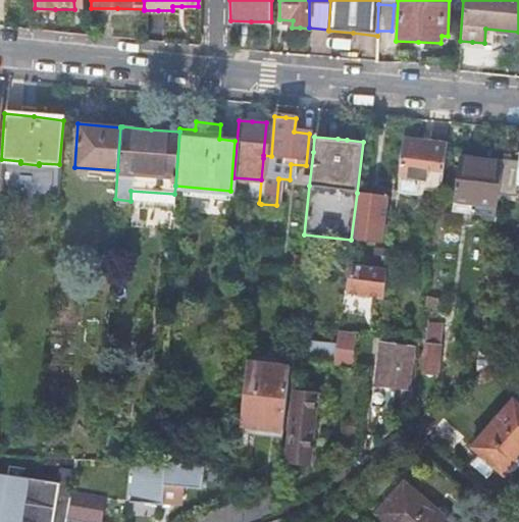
[(425,170),(442,172),(446,144),(423,142),(402,140),(395,195),(415,198),(417,180),(424,181),(425,170)]
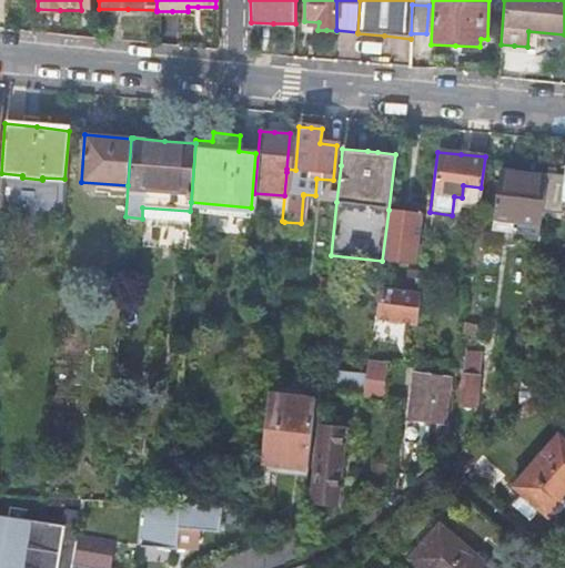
[(563,173),(546,171),(546,176),(542,211),(561,213),(563,199),(564,199),(564,161),(564,162),(563,173)]
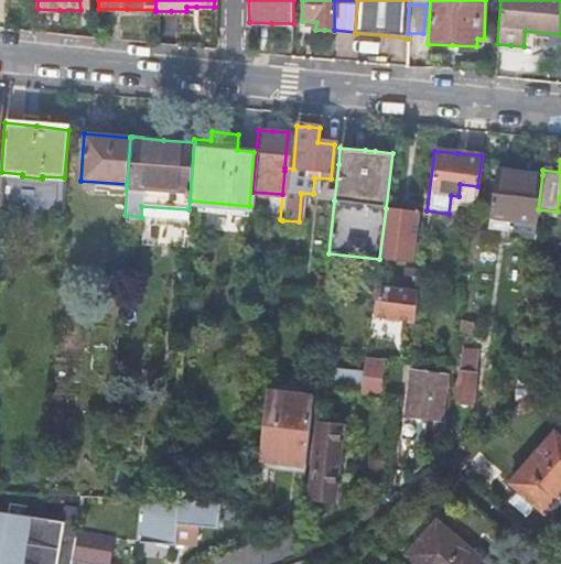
[(538,209),(542,175),(518,173),(495,171),(489,217),(536,221),(538,209)]
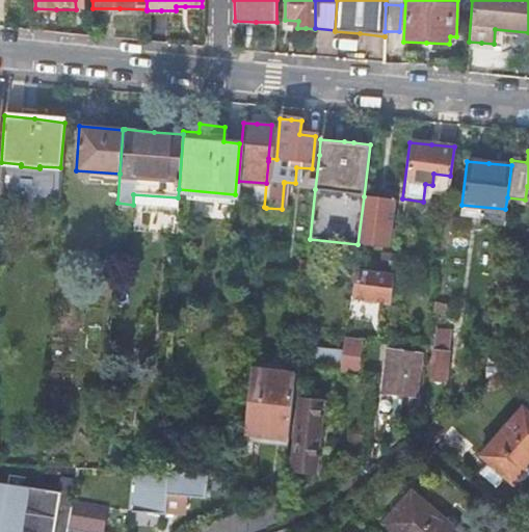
[(364,196),(358,244),(389,247),(395,195),(392,191),(378,189),(375,192),(374,198),(364,196)]
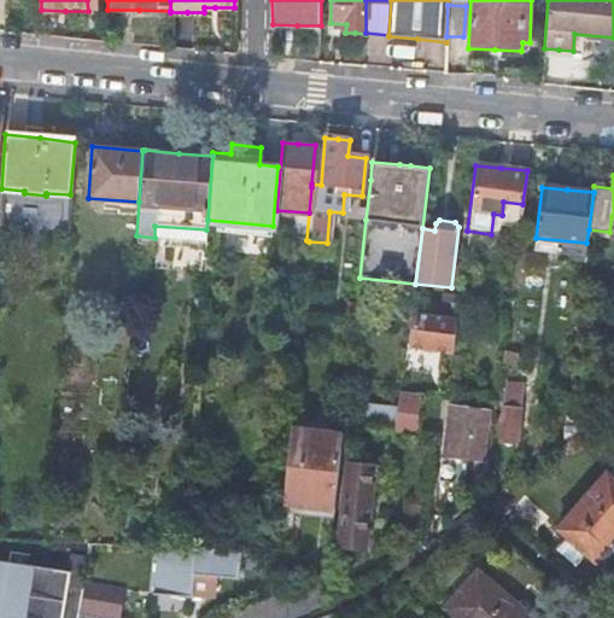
[(206,229),(155,226),(155,238),(205,242),(206,229)]
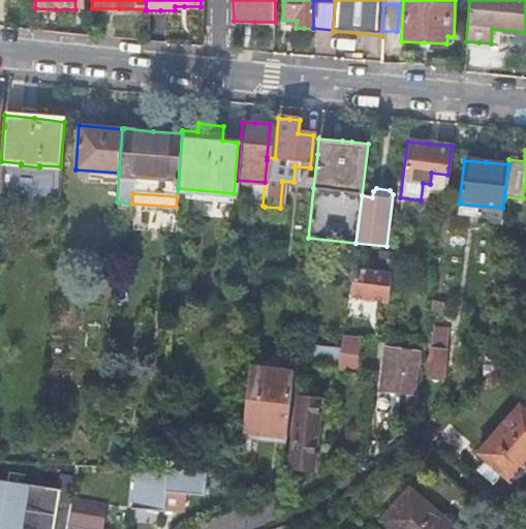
[(361,269),(354,269),(353,281),(351,299),(369,301),(387,303),(391,272),(361,269)]
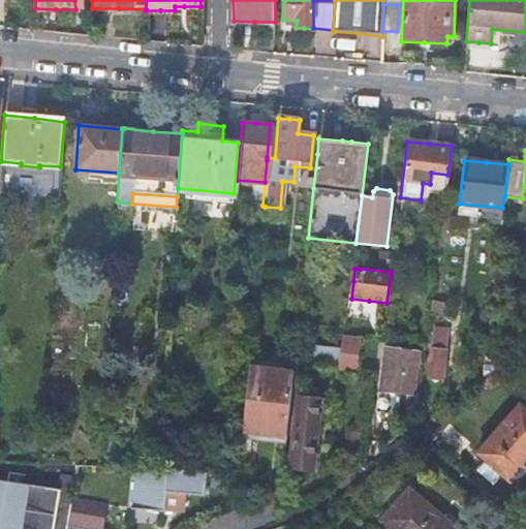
[(354,373),(359,338),(344,336),(340,369),(340,371),(341,371),(354,373)]
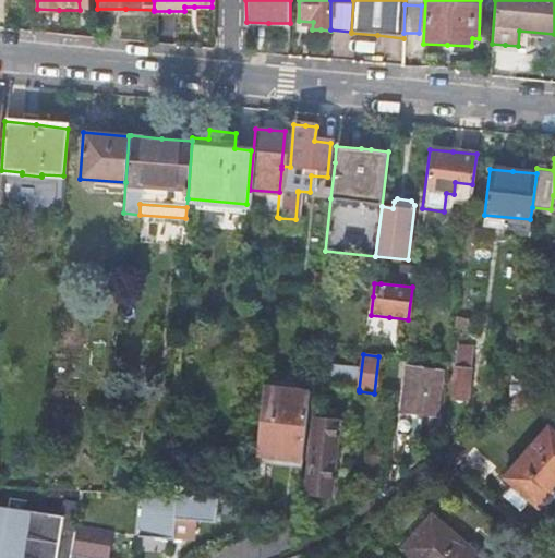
[(465,402),(470,355),(454,354),(449,400),(465,402)]
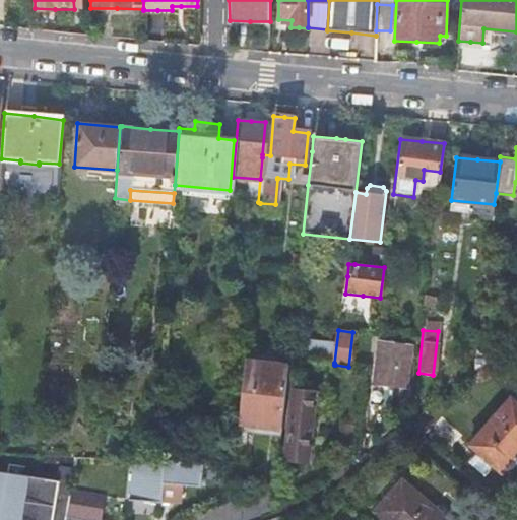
[(395,344),(397,334),(379,331),(378,341),(395,344)]
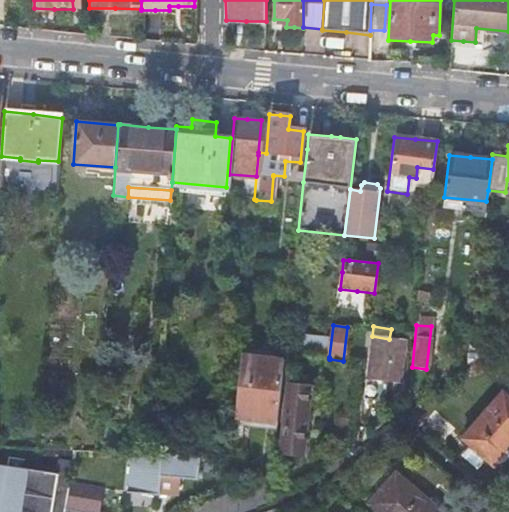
[(399,382),(404,342),(372,337),(367,378),(383,380),(399,382)]
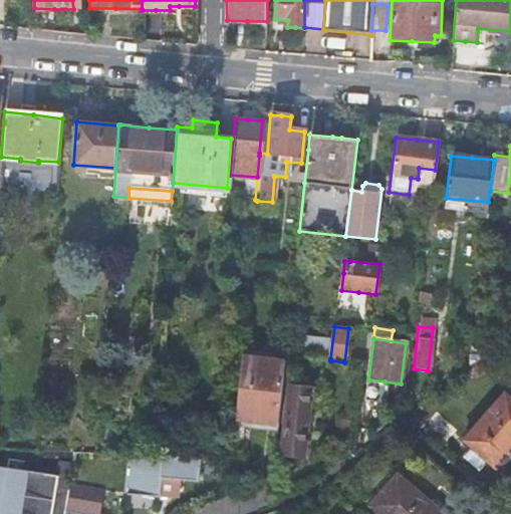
[(285,362),(242,357),(237,420),(257,422),(278,425),(285,362)]
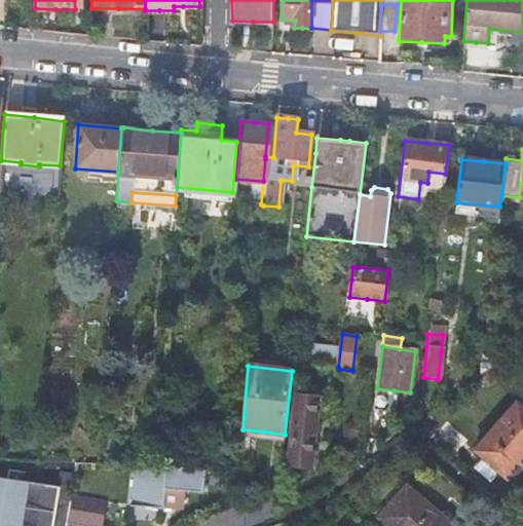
[(296,398),(288,466),(299,467),(309,467),(318,401),(296,398)]
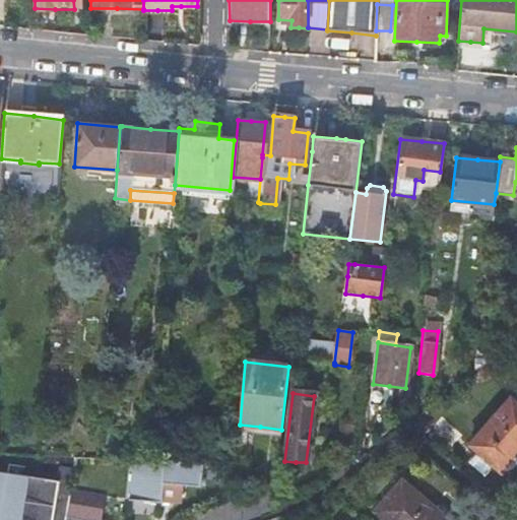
[(476,452),(492,465),(497,469),(501,473),(504,469),(505,469),(506,469),(507,469),(508,469),(509,469),(510,468),(511,468),(512,468),(513,467),(514,467),(514,466),(515,466),(516,465),(516,464),(516,463),(516,402),(510,396),(467,444),(476,452)]
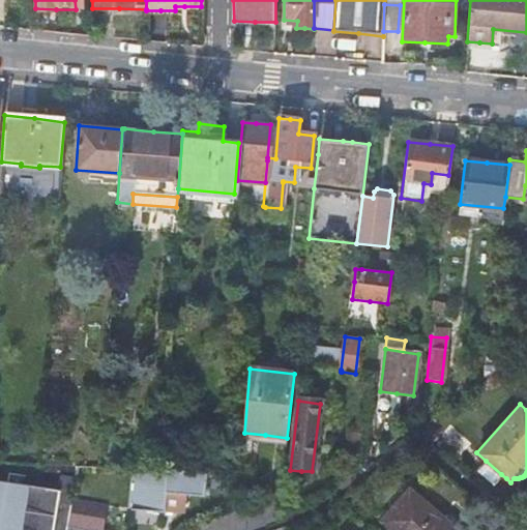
[(76,466),(37,464),(30,463),(0,461),(0,529),(53,529),(59,501),(70,503),(76,466)]
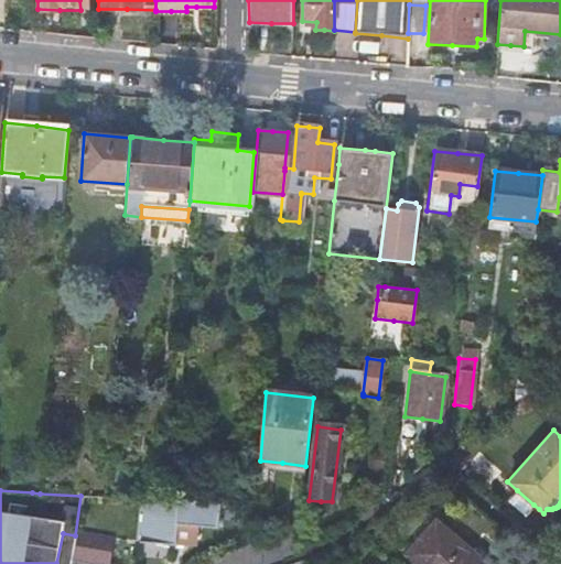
[(525,514),(533,505),(517,490),(509,500),(525,514)]
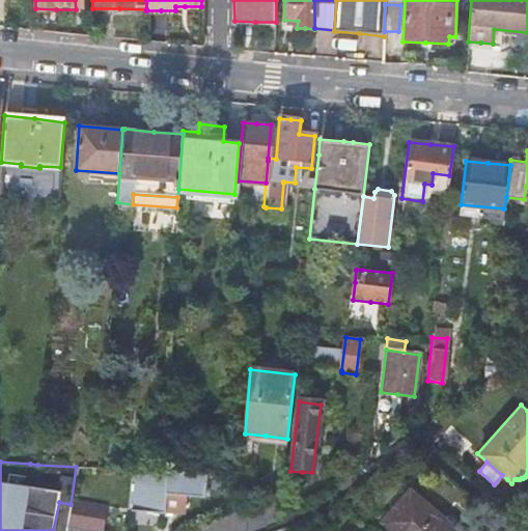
[(157,472),(135,471),(134,478),(144,479),(143,486),(134,485),(133,510),(165,512),(165,511),(184,512),(186,496),(203,497),(205,476),(195,475),(157,472)]
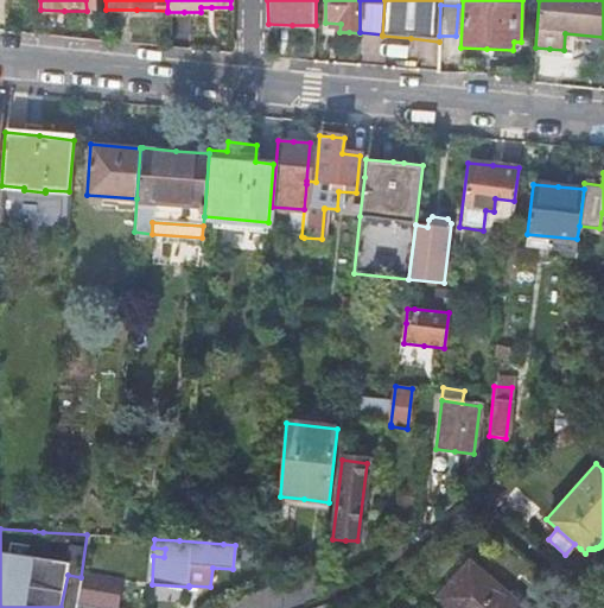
[(437,597),(449,607),(521,607),(469,562),(437,597)]
